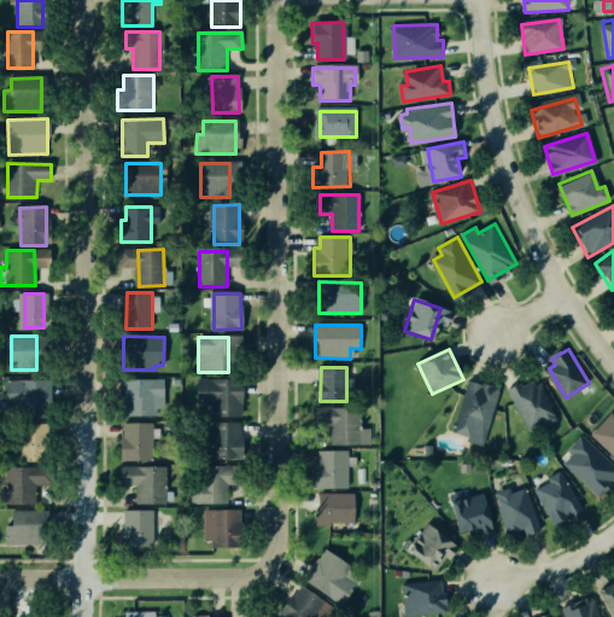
[(156,417),(126,417),(126,379),(161,379),(161,406),(156,406),(156,417)]
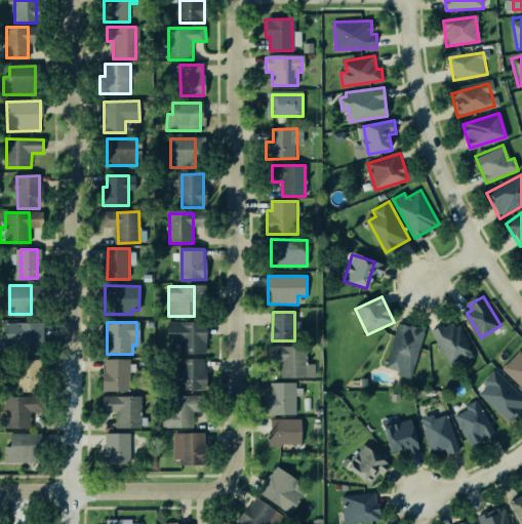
[(205,356),(184,356),(183,344),(171,344),(171,322),(204,322),(205,356)]
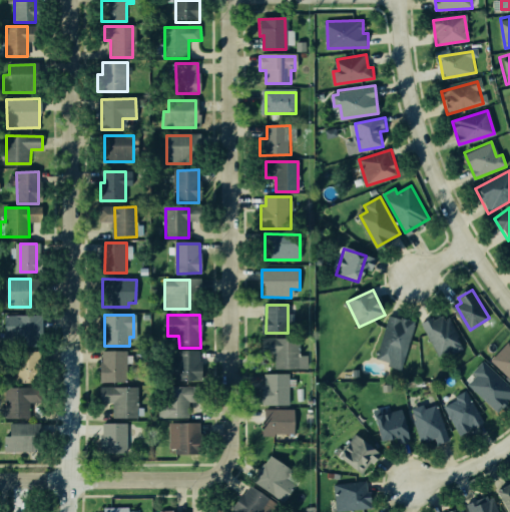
[(31,347),(7,347),(6,318),(31,317),(31,347)]
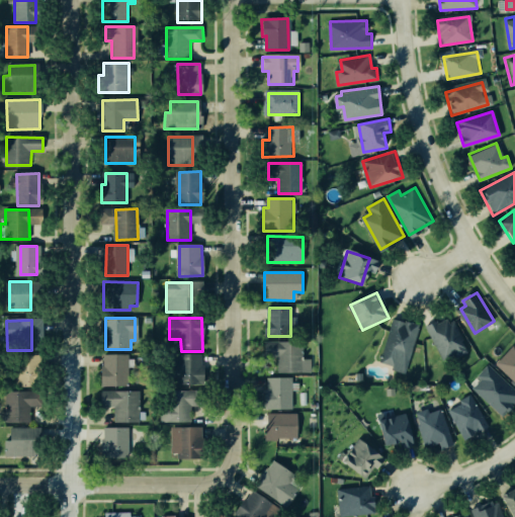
[(383,362),(394,320),(419,326),(407,374),(393,370),(394,365),(383,362)]
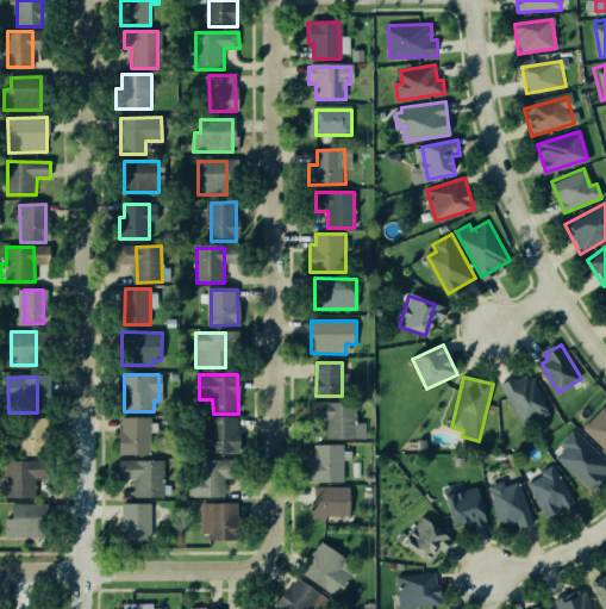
[(524,422),(503,385),(513,379),(514,381),(524,377),(528,381),(533,378),(549,405),(545,406),(550,415),(539,421),(537,415),(524,422)]
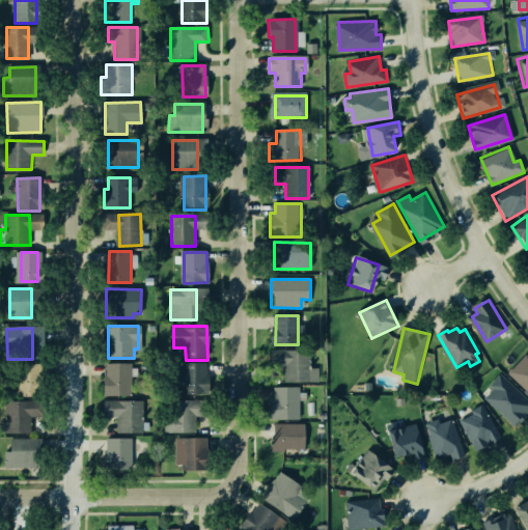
[(287,381),(288,368),(272,368),(272,351),(311,352),(311,366),(322,367),(322,382),(287,381)]
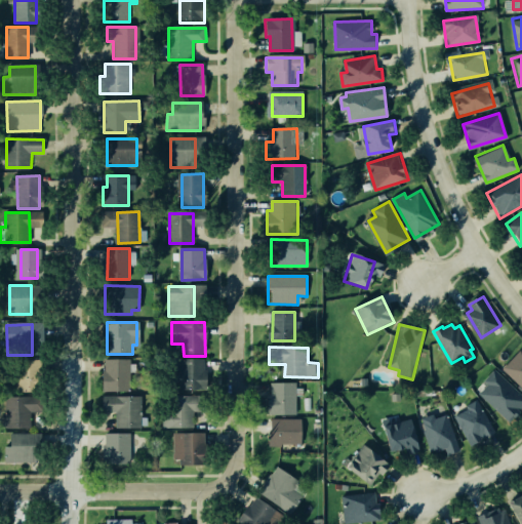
[(521,390),(499,367),(517,349),(521,354),(521,390)]
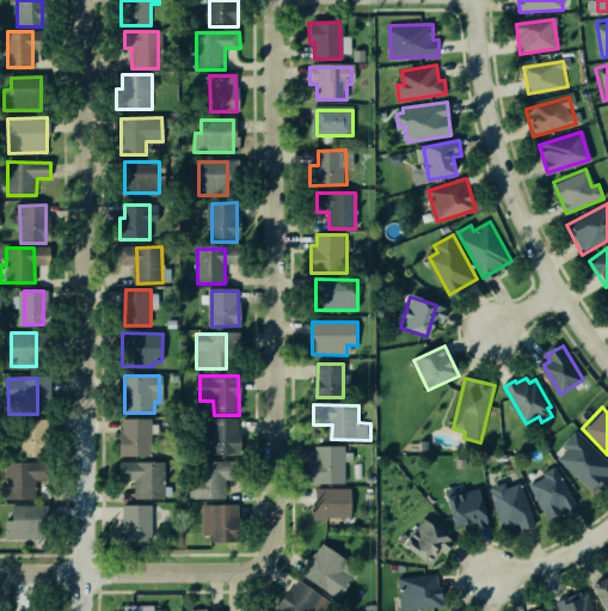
[(44,457),(20,457),(20,419),(44,419),(44,457)]
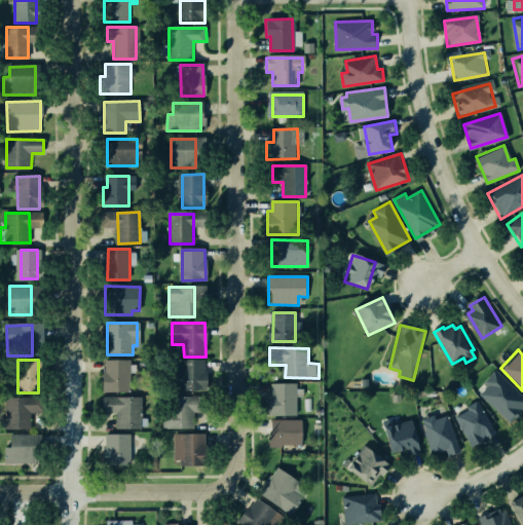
[(204,391),(182,391),(182,377),(175,377),(175,360),(204,360),(204,391)]
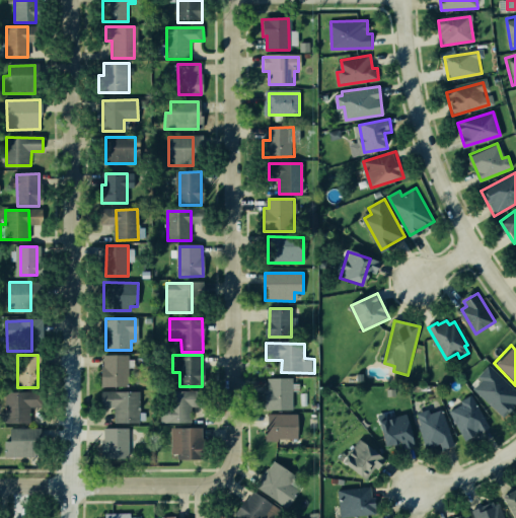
[(129,385),(99,385),(99,369),(107,369),(107,356),(129,356),(129,385)]
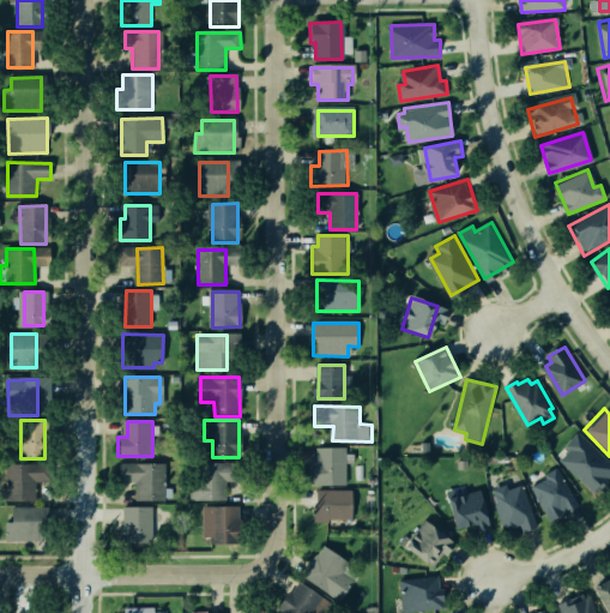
[(609,476),(595,492),(565,461),(575,450),(569,444),(581,433),(609,462),(609,476)]
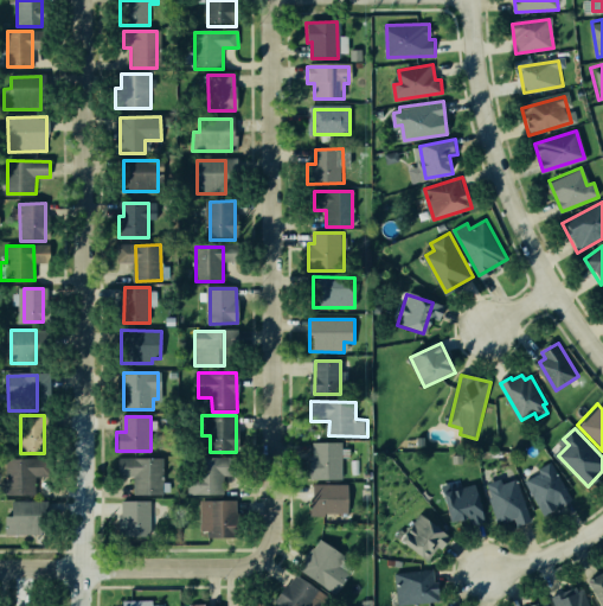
[(342,479),(310,480),(310,459),(316,459),(316,444),(341,442),(342,479)]
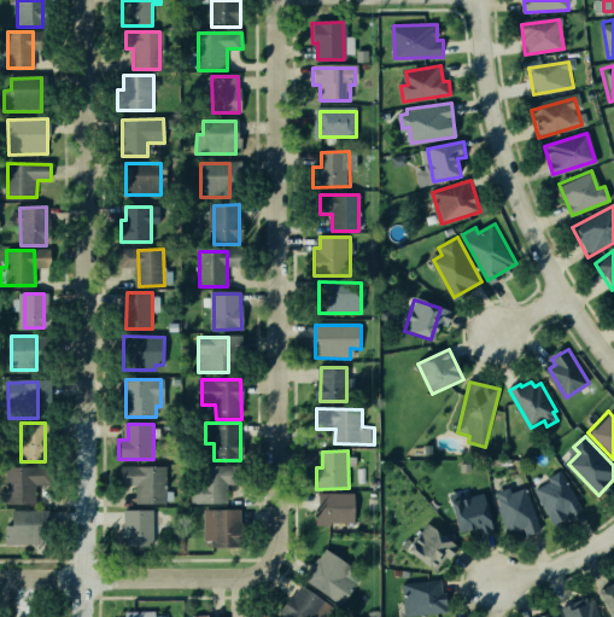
[(165,505),(138,505),(138,485),(121,484),(121,466),(165,466),(165,505)]
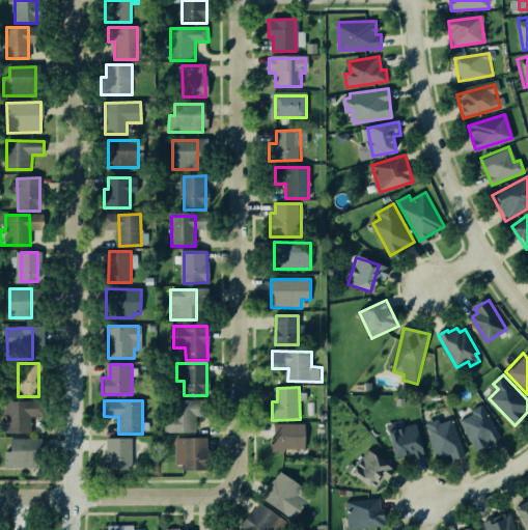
[(33,434),(3,434),(3,419),(9,418),(8,402),(38,401),(38,417),(32,417),(33,434)]
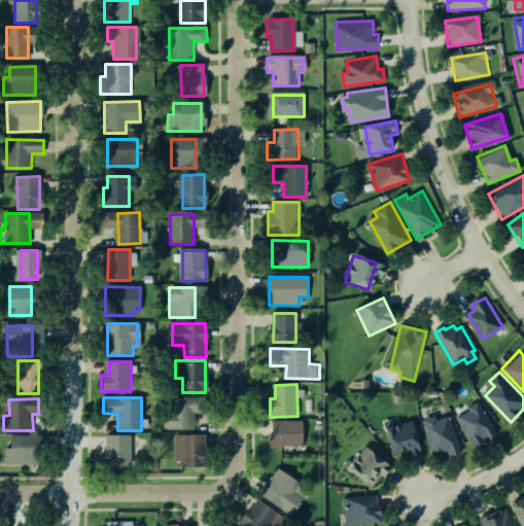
[(195,428),(172,428),(172,398),(196,398),(195,428)]
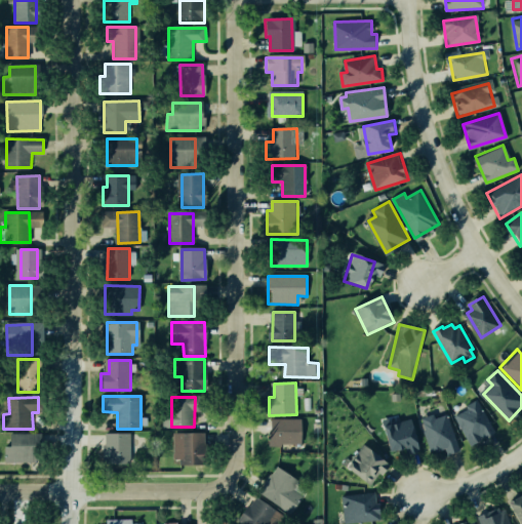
[(494,432),(471,444),(455,414),(478,402),(494,432)]
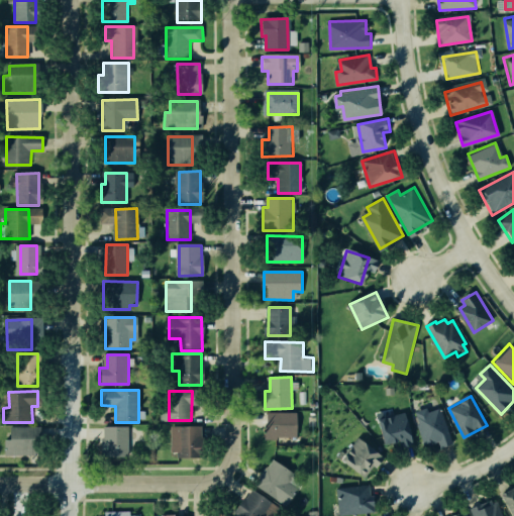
[(424,443),(414,410),(427,407),(429,413),(442,409),(451,442),(438,446),(436,439),(424,443)]
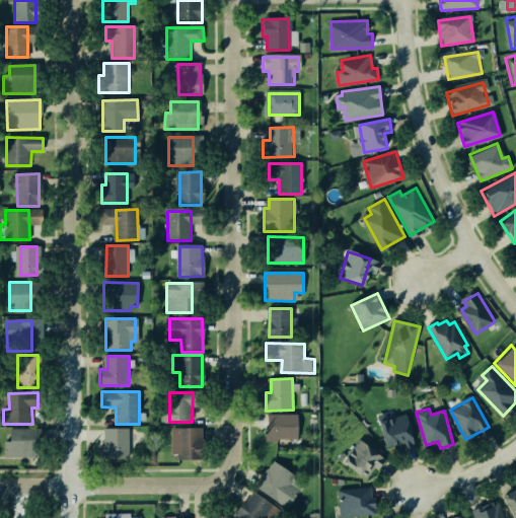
[(384,445),(379,421),(407,416),(414,447),(398,451),(397,442),(384,445)]
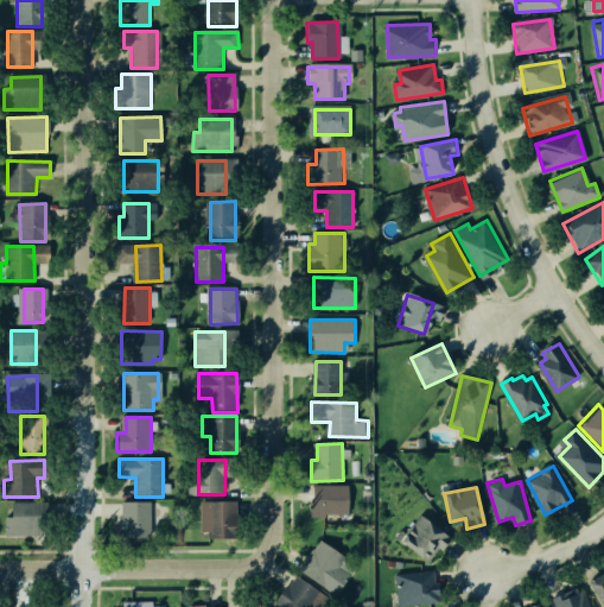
[(350,516),(317,514),(317,488),(350,488),(350,516)]
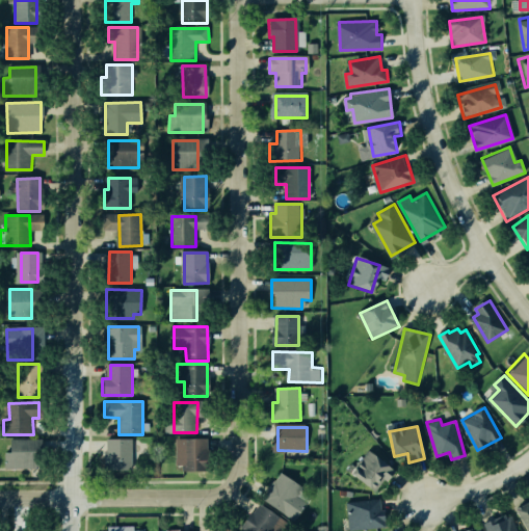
[(206,470),(180,470),(180,439),(206,439),(206,470)]
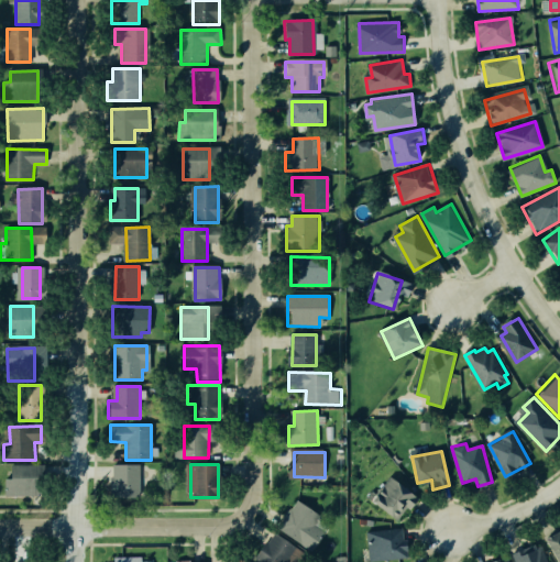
[(141,486),(114,486),(114,465),(142,465),(141,486)]
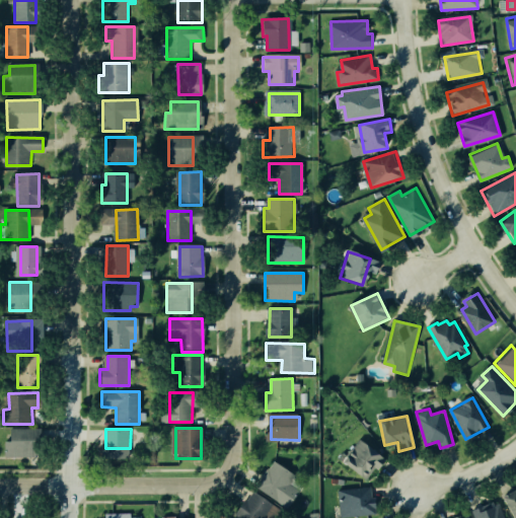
[(32,456),(5,456),(5,441),(11,441),(11,430),(31,430),(32,456)]
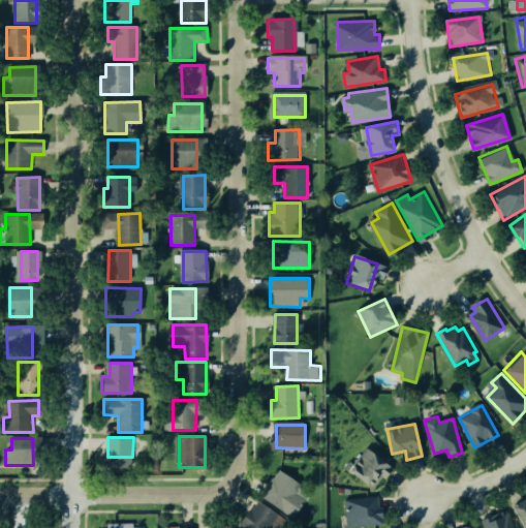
[(371,488),(349,469),(369,447),(395,470),(387,480),(381,475),(371,488)]
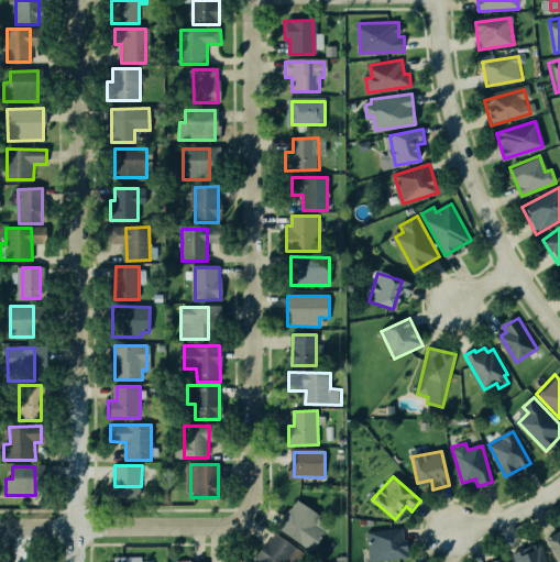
[(280,528),(298,502),(319,516),(314,524),(325,531),(311,550),(280,528)]
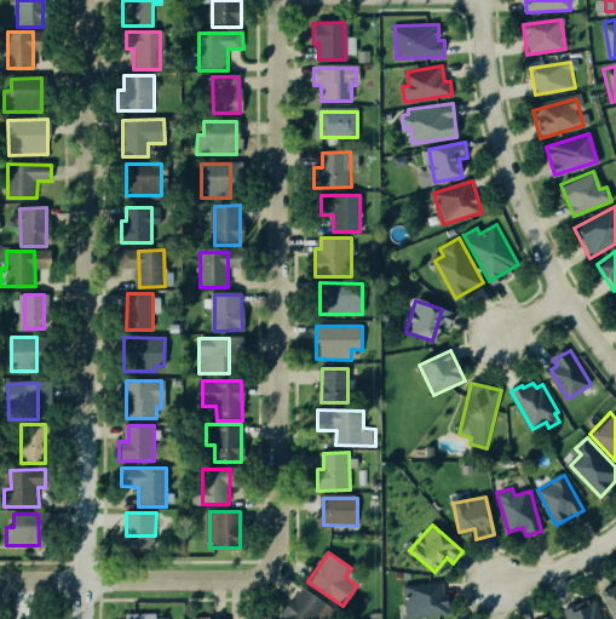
[(449,614),(409,617),(408,582),(448,580),(449,614)]
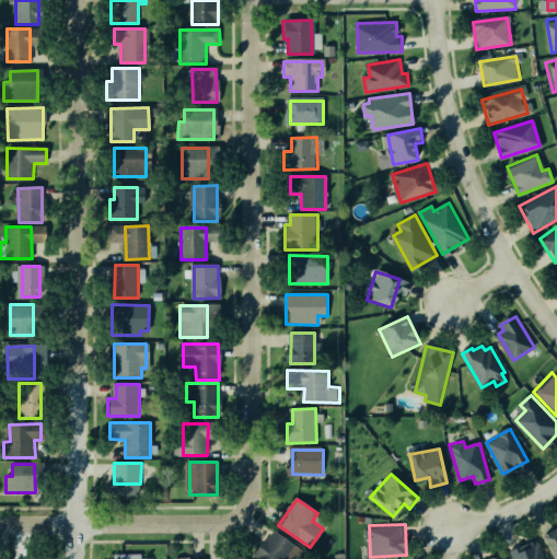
[(554,558),(540,535),(556,525),(556,558),(554,558)]
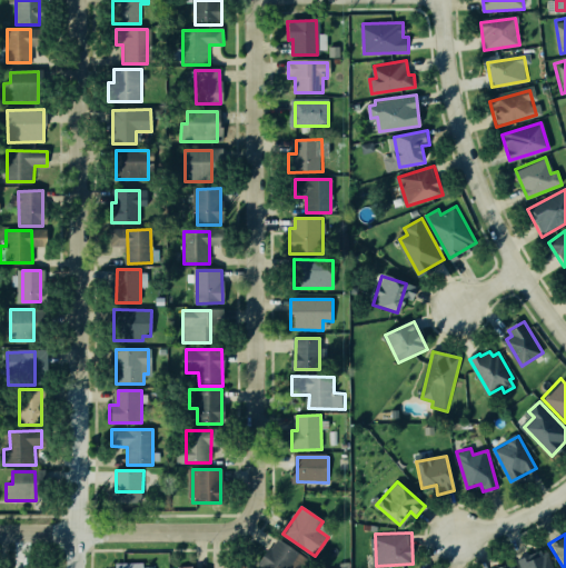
[(266,567),(261,564),(281,540),(307,561),(301,567),(266,567)]
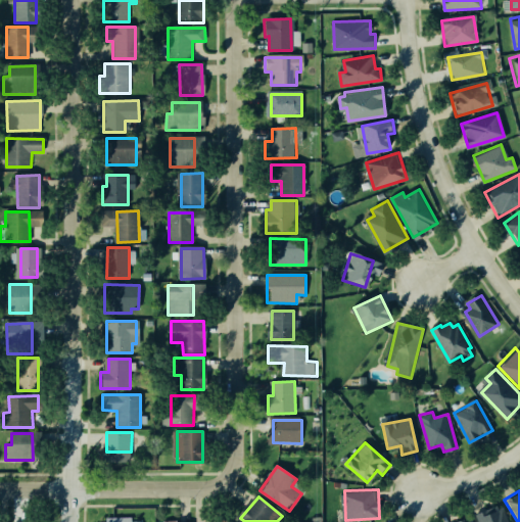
[(477,521),(476,519),(503,507),(510,521),(477,521)]
